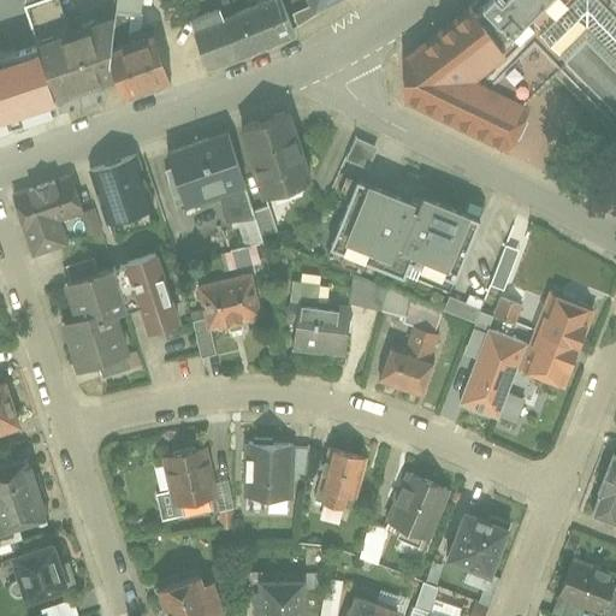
[(24,0),(24,7),(37,47),(69,36),(57,0),(24,0)]
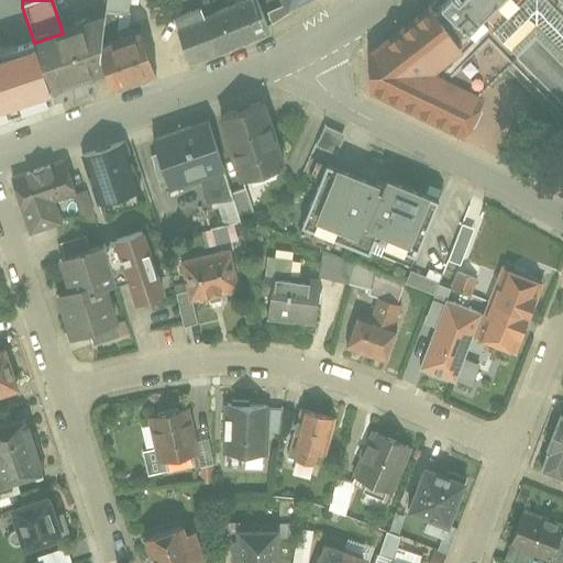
[(108,0),(107,9),(127,11),(127,0),(108,0)]
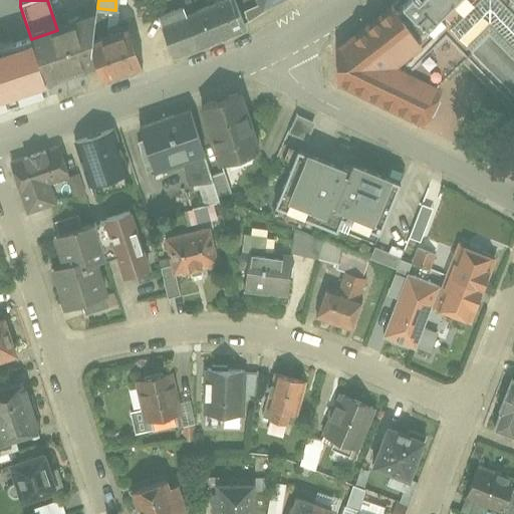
[(228,0),(196,0),(154,16),(167,50),(237,24),(228,0)]
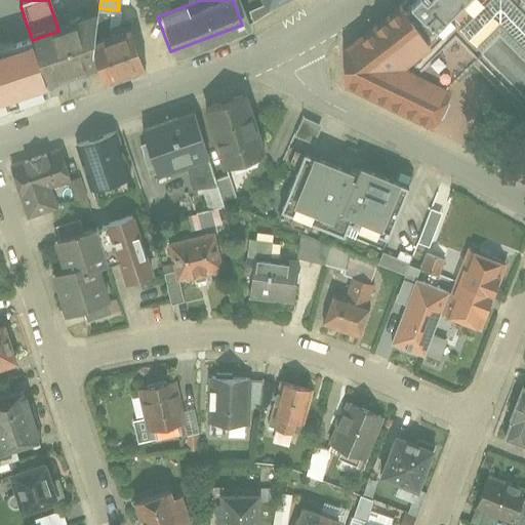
[(287,0),(263,0),(269,10),(287,0)]
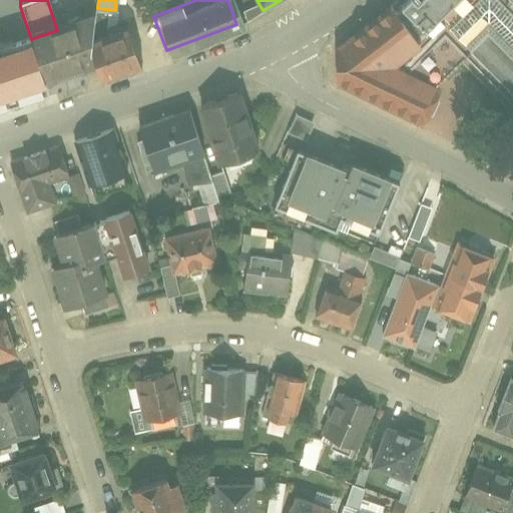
[(512,0),(374,0),(329,36),(331,68),(420,111),(432,77),(426,71),(457,44),(512,95),(512,0)]
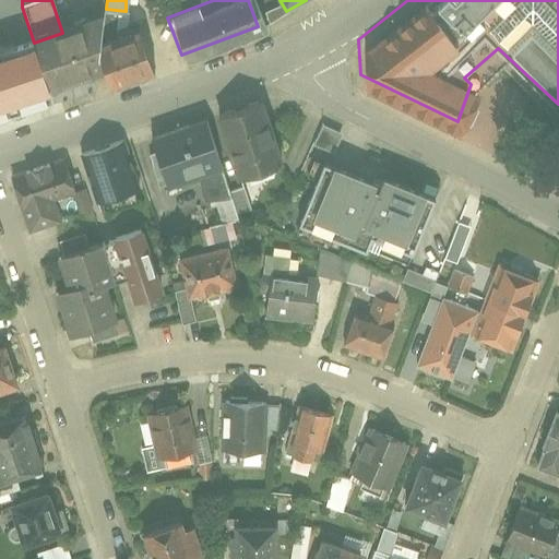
[(97,76),(106,73),(98,46),(102,21),(85,25),(62,33),(34,43),(50,92),(97,76)]
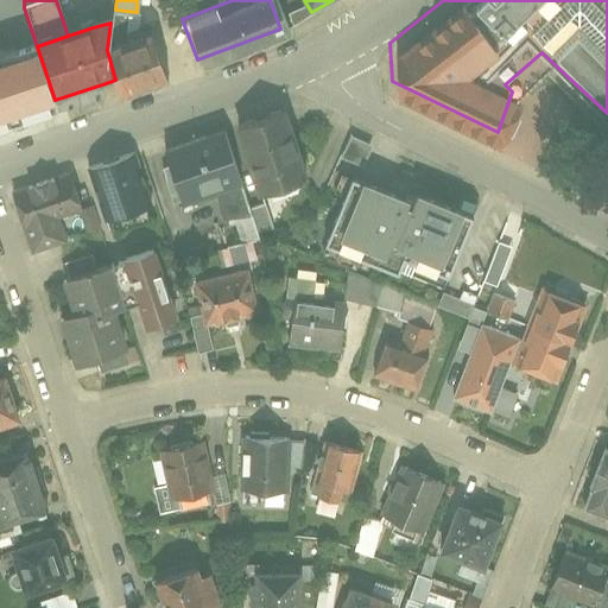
[(166,81),(151,36),(107,50),(115,80),(118,88),(121,96),(166,81)]
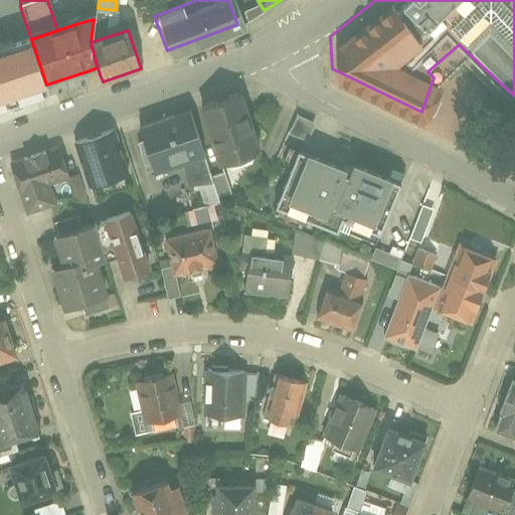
[(0,108),(40,95),(49,93),(46,84),(31,39),(22,42),(0,49),(0,108)]
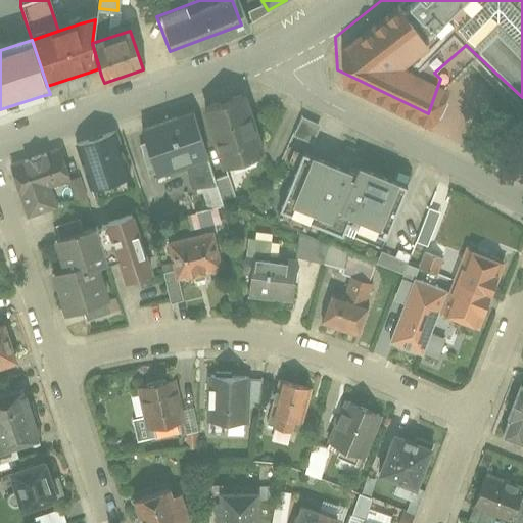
[(235,87),(196,101),(219,161),(256,147),(235,87)]
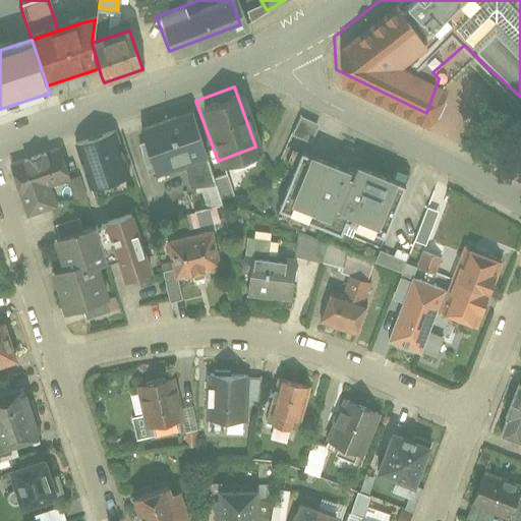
[(184,103),(132,121),(149,169),(176,160),(183,181),(208,173),(184,103)]
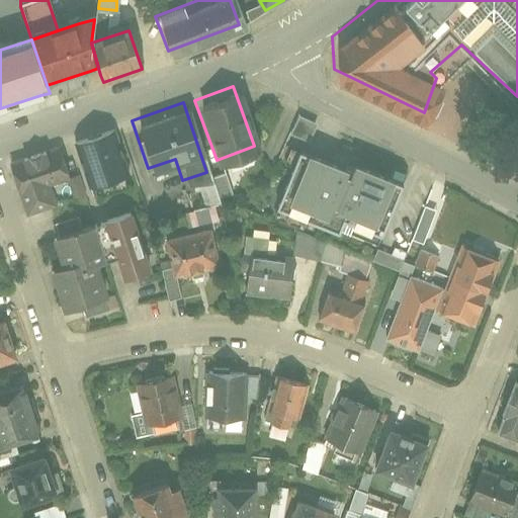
[(292,130),(310,138),(317,123),(298,115),(292,130)]
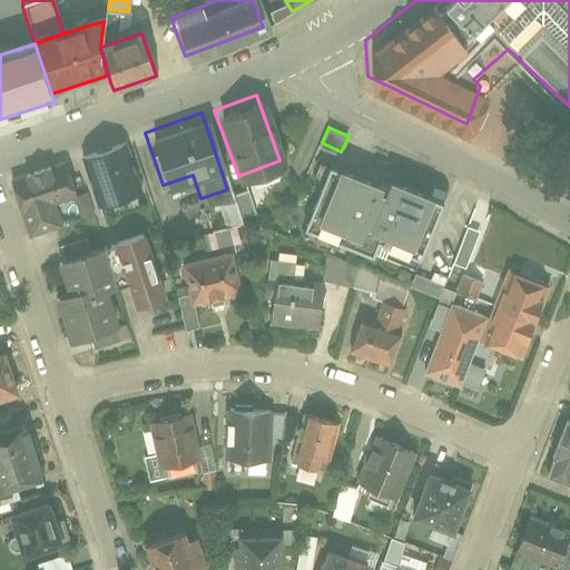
[(126,144),(88,157),(104,209),(143,196),(126,144)]
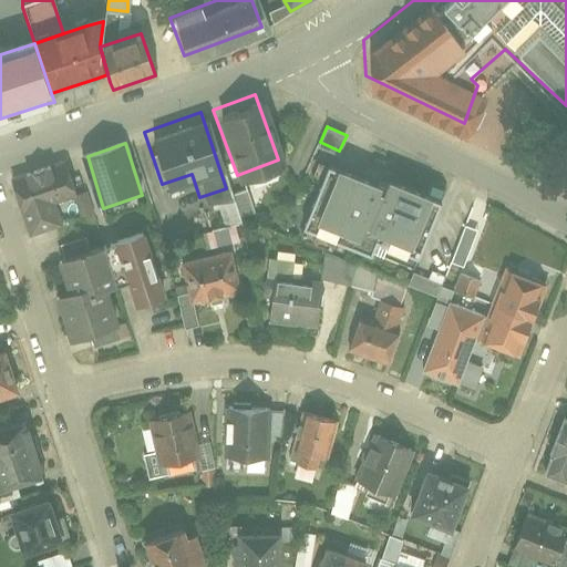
[(66,161),(12,177),(31,236),(64,226),(55,198),(76,192),(66,161)]
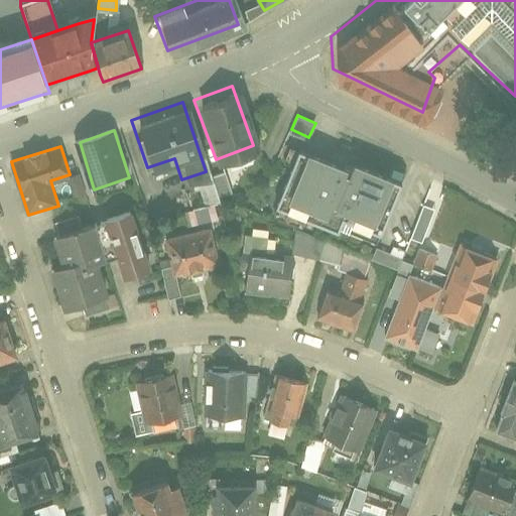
[(359,170),(356,178),(301,157),(279,213),(379,252),(404,188),(359,170)]
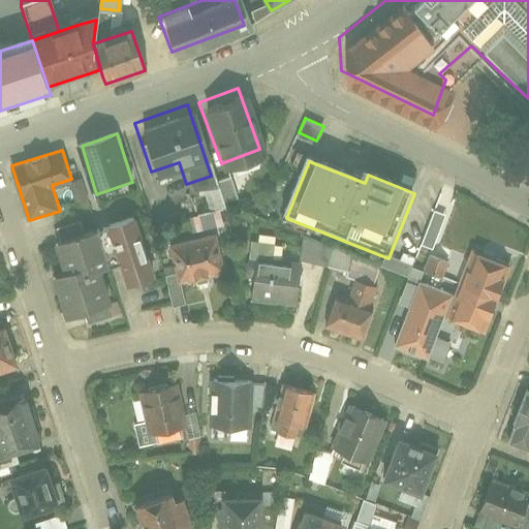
[(124,211),(93,221),(104,255),(115,286),(146,277),(124,211)]
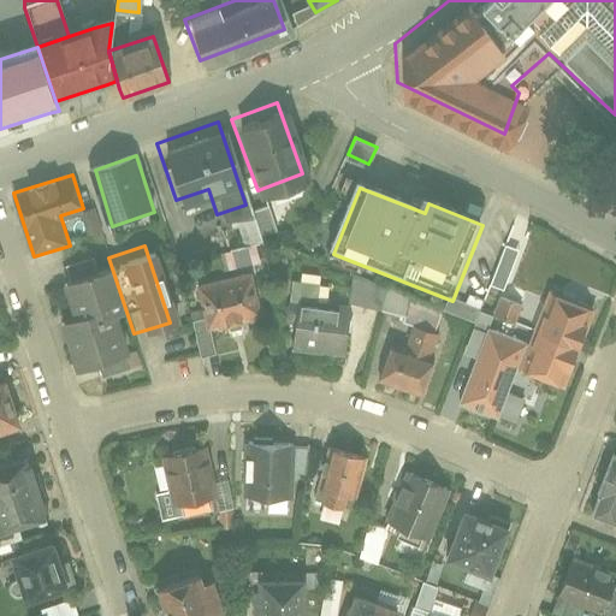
[(66,312),(51,317),(70,373),(118,356),(100,304),(122,297),(108,258),(54,276),(66,312)]
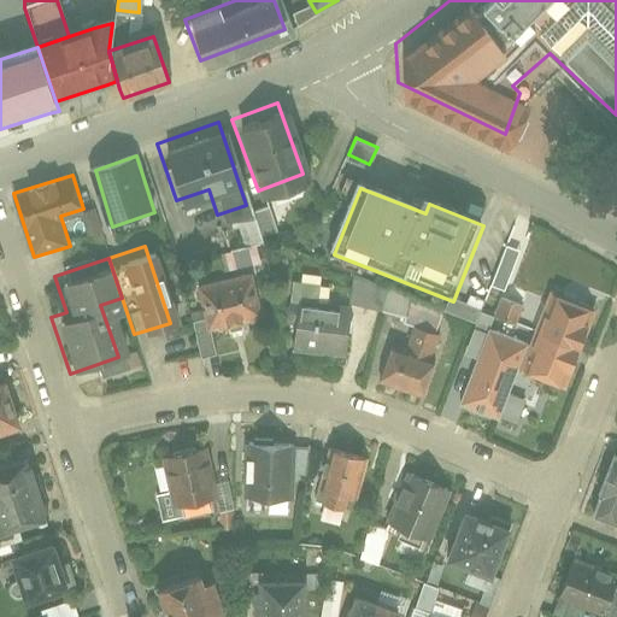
[(241,260),(189,272),(200,317),(219,313),(222,324),(236,321),(234,310),(252,305),(241,260)]
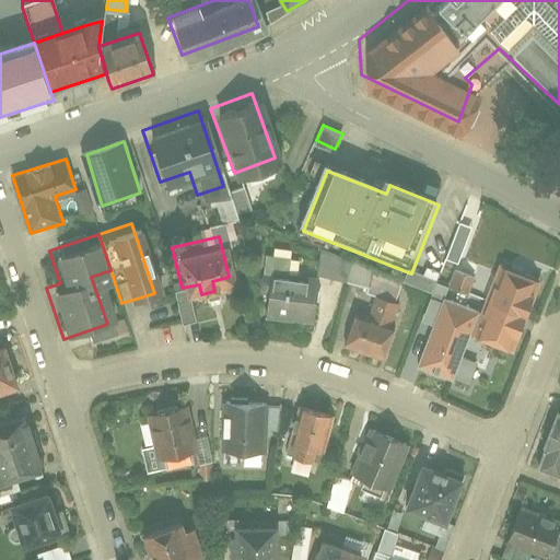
[(515,350),(541,279),(498,263),(480,311),(444,298),(417,370),(453,383),(471,334),(515,350)]
